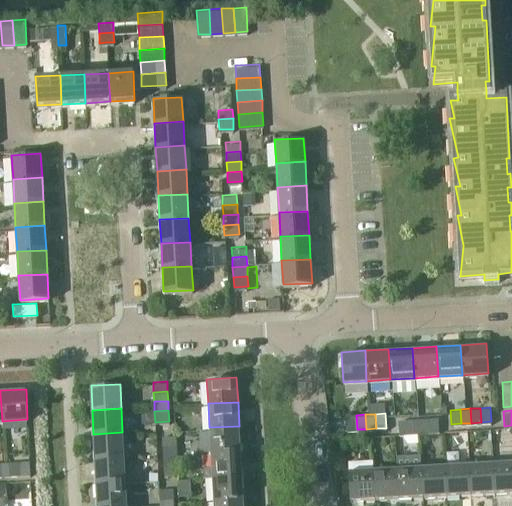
[(346,430),(357,429),(356,415),(345,416),(346,430)]
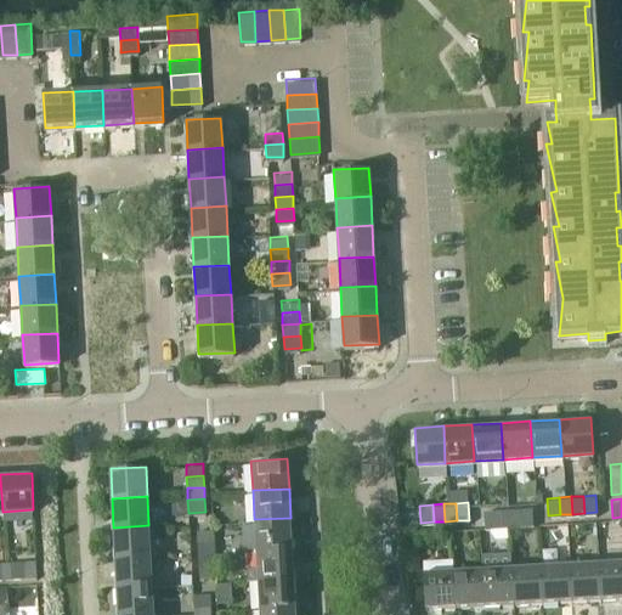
[(509,524),(521,524),(520,506),(508,507),(509,524)]
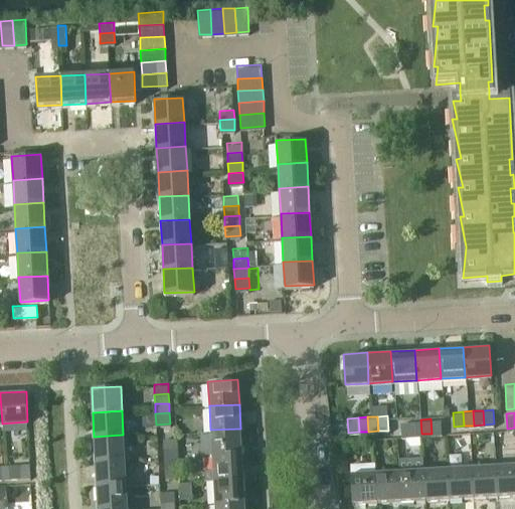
[(432,434),(442,433),(441,418),(431,418),(432,434)]
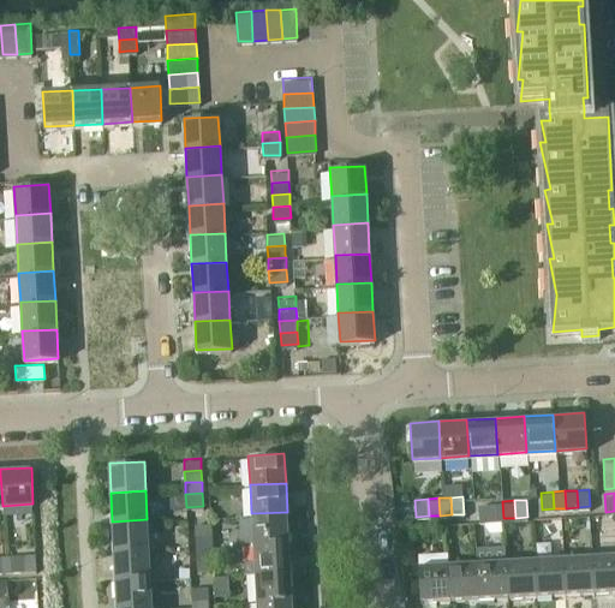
[(491,519),(503,518),(502,501),(491,502),(491,519)]
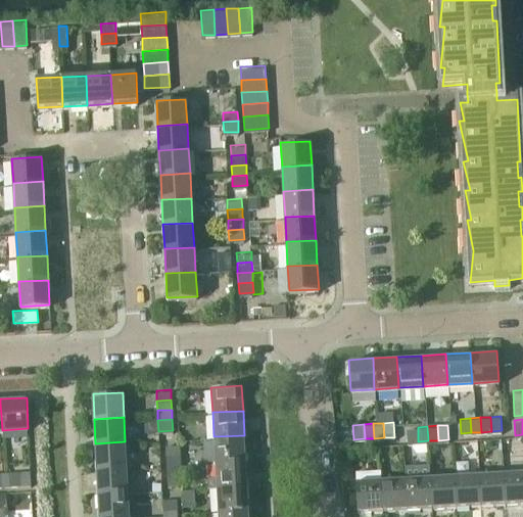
[(408,441),(418,441),(418,427),(407,427),(408,441)]
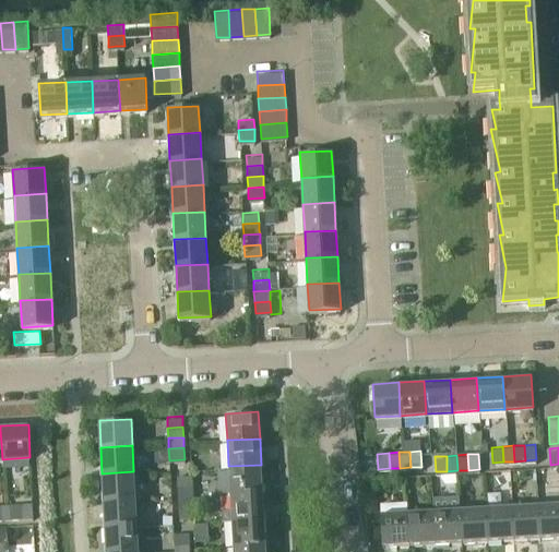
[(229,492),(263,491),(261,465),(228,466),(229,492)]
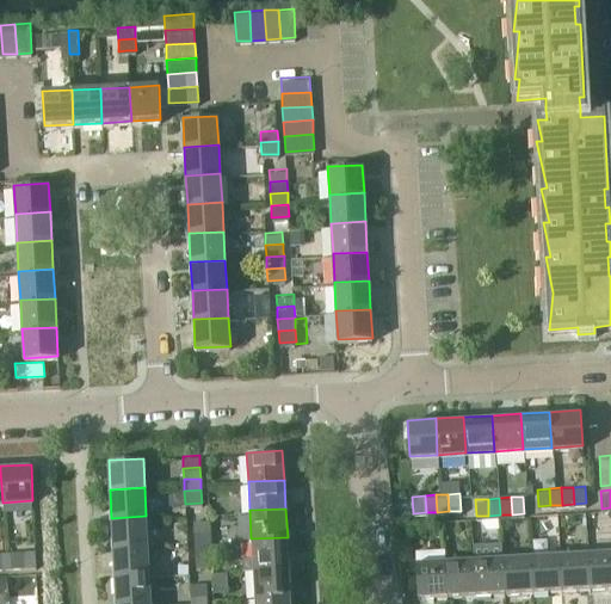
[(113,547),(148,544),(146,516),(111,518),(113,547)]
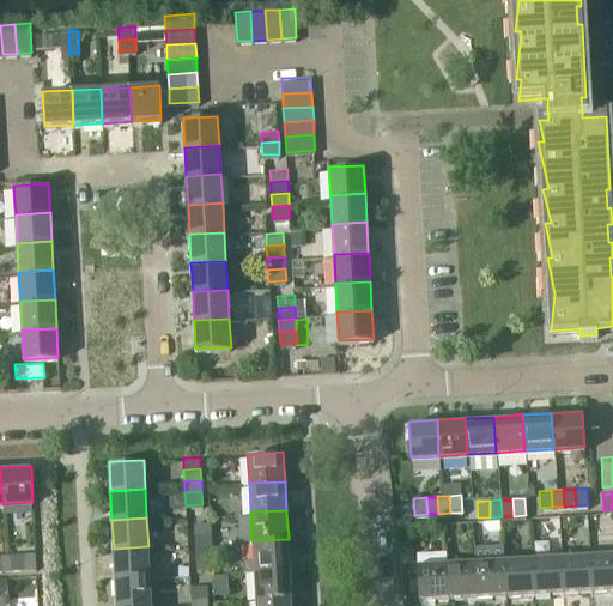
[(194,531),(211,529),(210,519),(193,520),(194,531)]
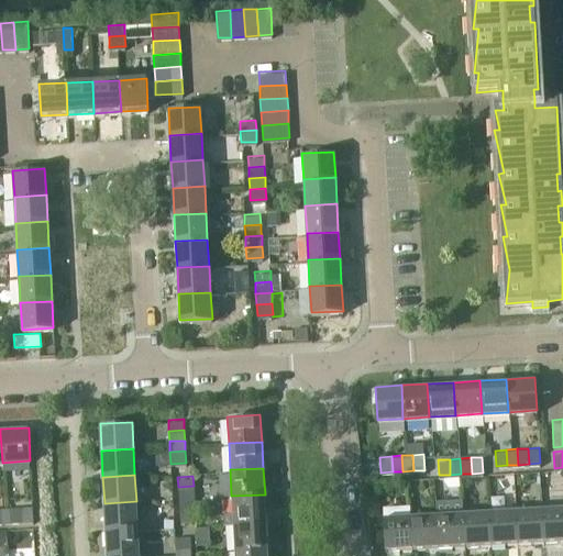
[(178,487),(179,498),(195,497),(194,486),(178,487)]
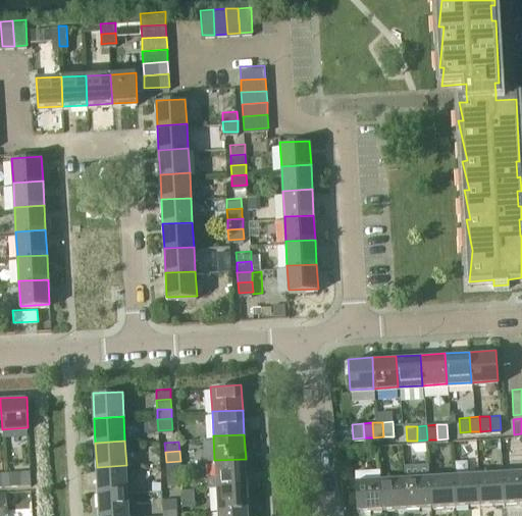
[(216,484),(247,483),(246,459),(214,460),(215,475),(211,475),(212,484),(216,484)]
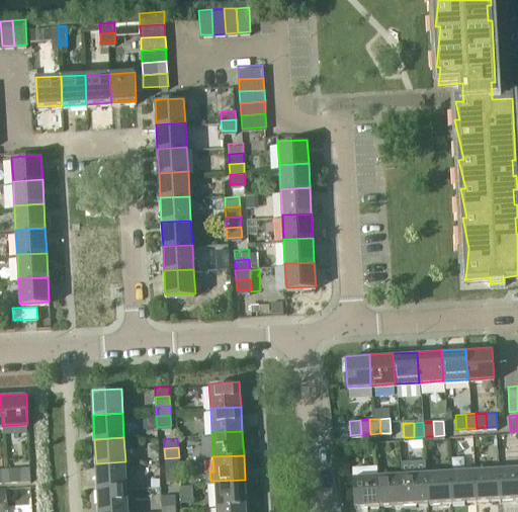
[(165,458),(165,468),(179,467),(179,457),(165,458)]
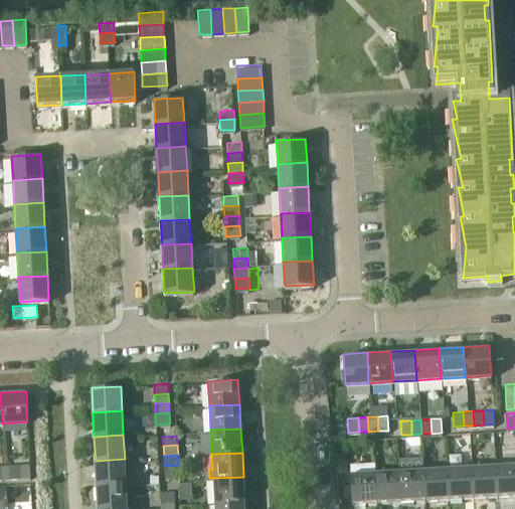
[(97,485),(126,483),(125,459),(96,461),(97,485)]
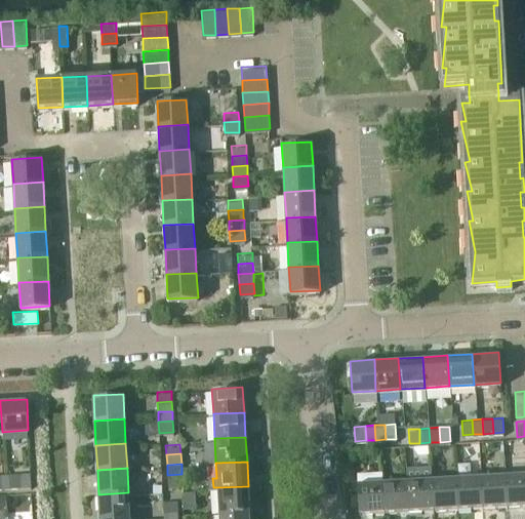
[(385,511),(382,480),(381,470),(357,472),(357,481),(359,512),(385,511)]
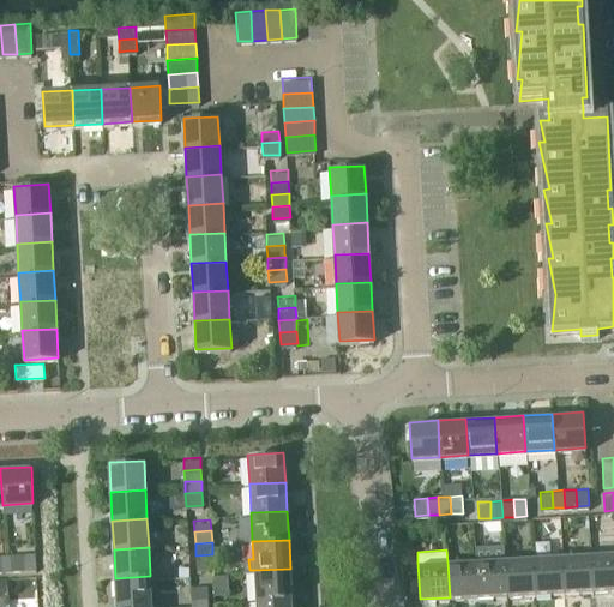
[(23,552),(24,569),(36,568),(35,551),(23,552)]
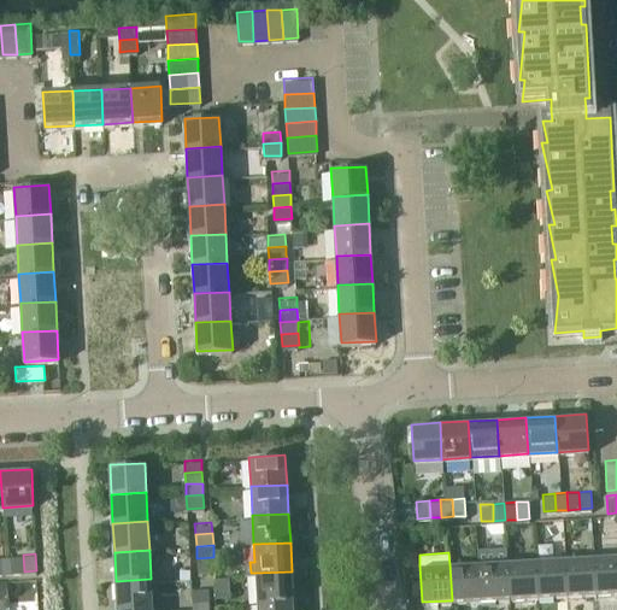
[(597,592),(616,590),(616,553),(594,556),(597,592)]
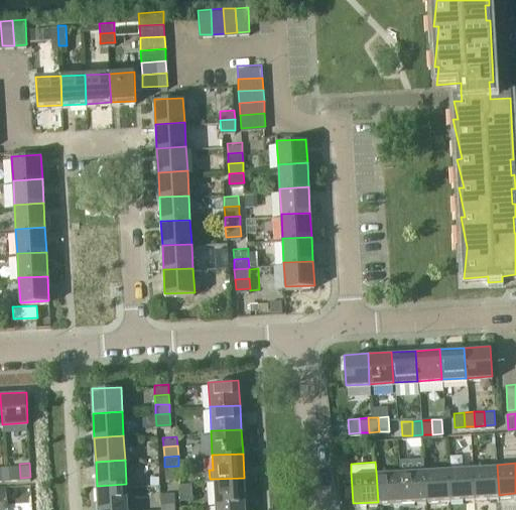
[(0,464),(1,479),(10,478),(10,464),(2,465),(0,464)]
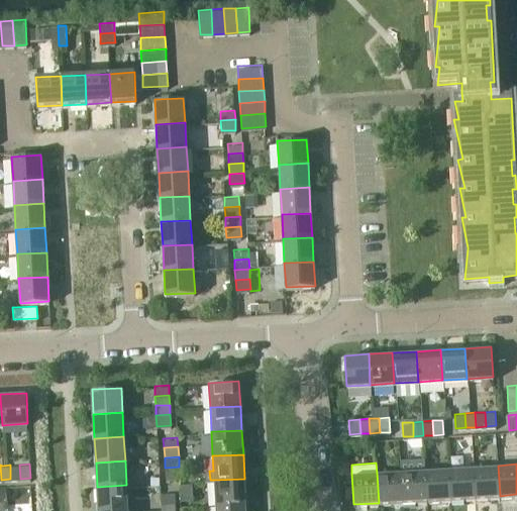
[(10,479),(20,479),(19,465),(10,465),(10,479)]
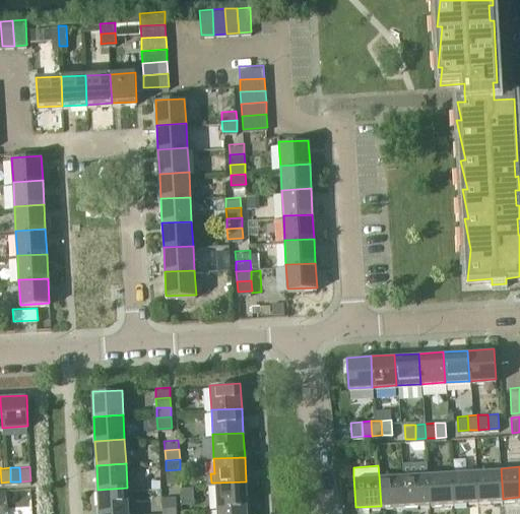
[(478,500),(503,499),(501,468),(476,469),(478,500)]
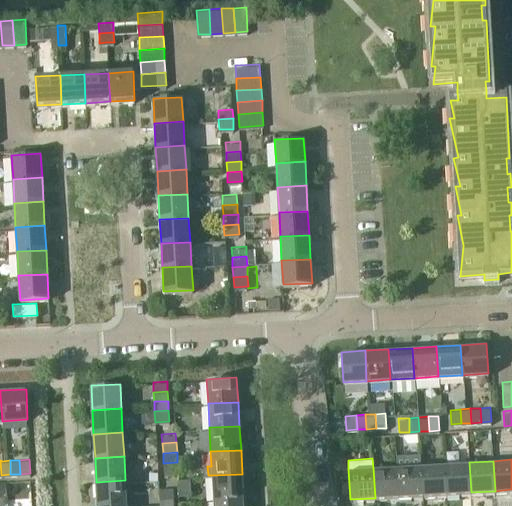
[(164,474),(178,473),(177,462),(163,463),(164,474)]
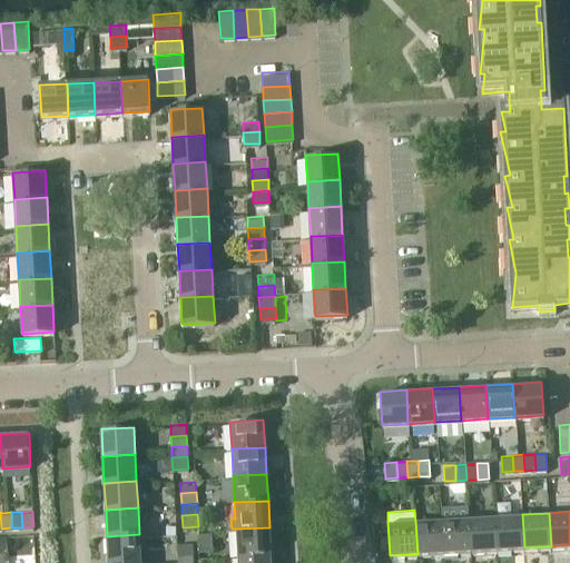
[(498,550),(524,547),(522,514),(495,516),(498,550)]
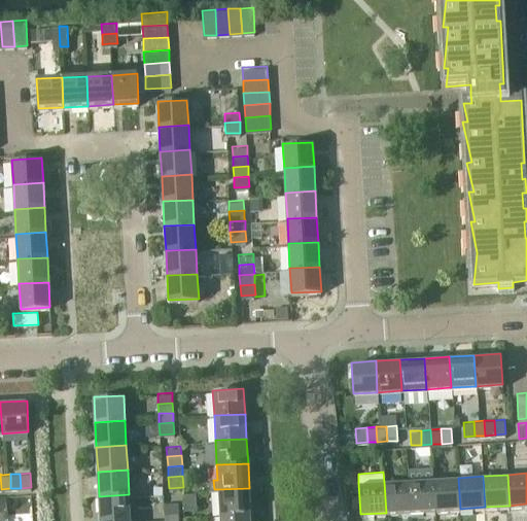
[(435,510),(460,509),(458,478),(433,479),(435,510)]
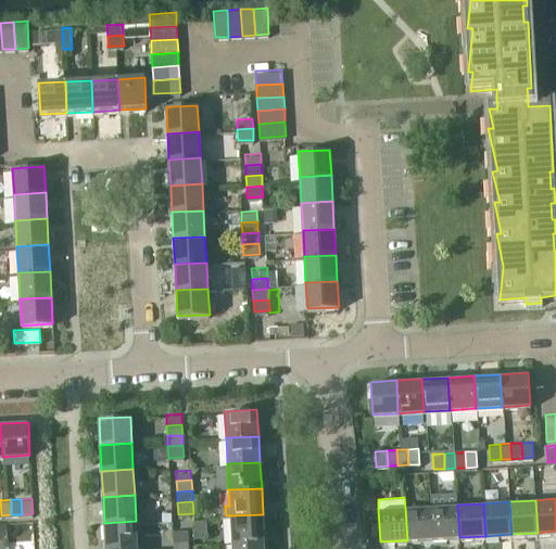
[(433,538),(459,537),(457,505),(431,506),(433,538)]
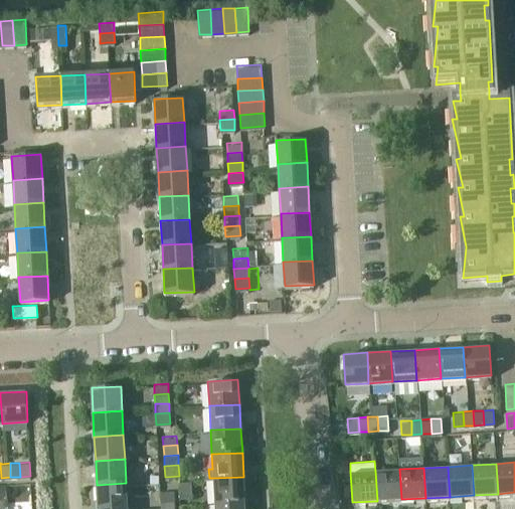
[(377,501),(401,499),(399,469),(375,471),(377,501)]
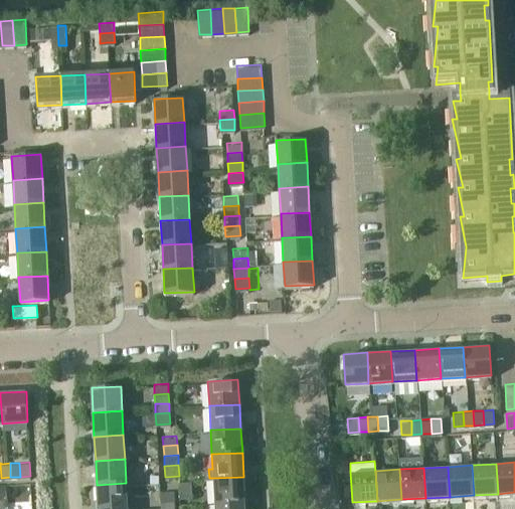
[(214,502),(244,501),(243,477),(213,478),(214,502)]
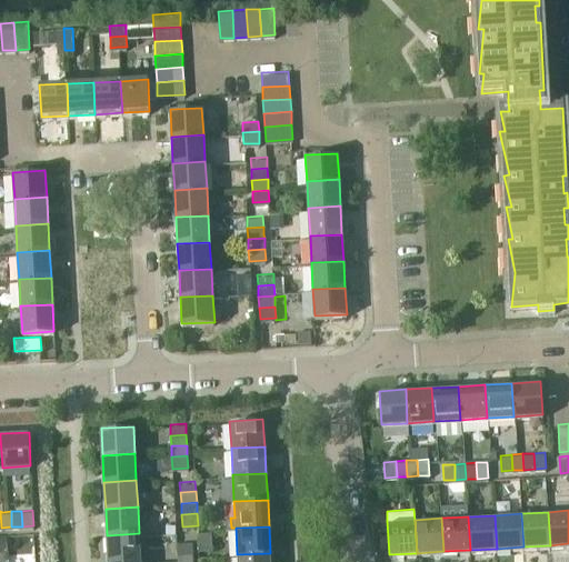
[(35,532),(12,533),(13,544),(16,544),(21,549),(29,549),(35,543),(35,532)]
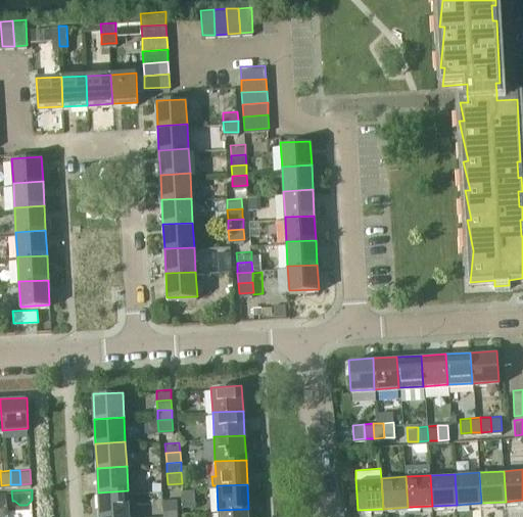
[(99,516),(103,516),(130,516),(128,490),(98,492),(99,516)]
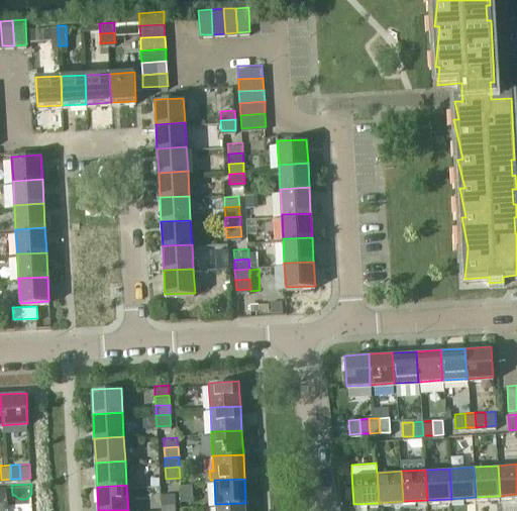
[(161,502),(175,501),(175,491),(160,492),(161,502)]
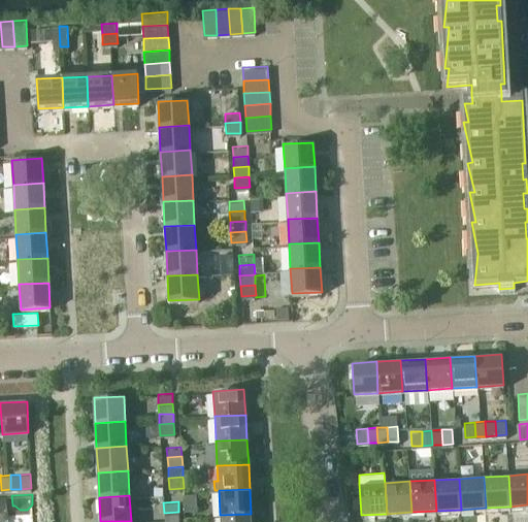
[(164,521),(173,521),(179,521),(178,512),(164,513),(164,521)]
